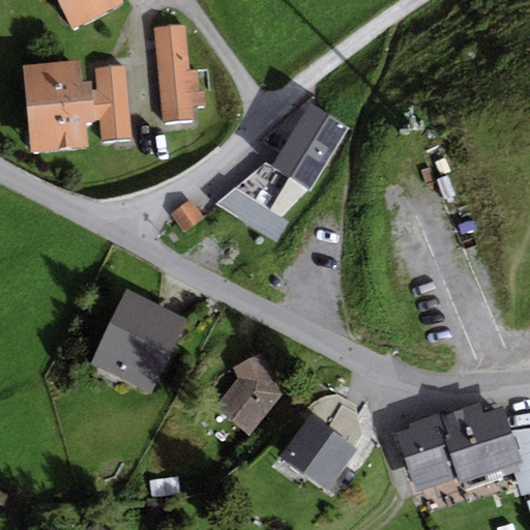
[(57,0),(74,30),(123,4),(120,0),(57,0)]
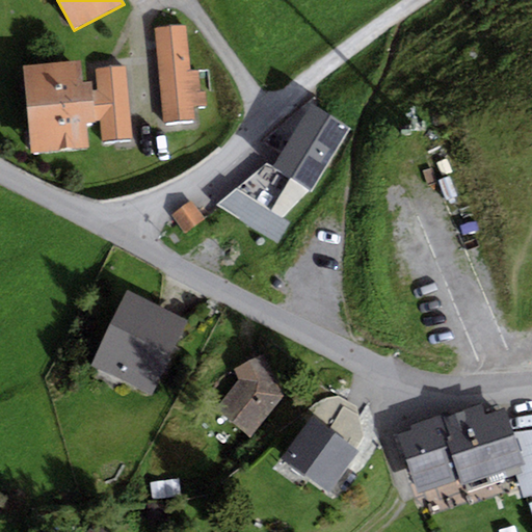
[(197,70),(189,71),(185,25),(153,28),(163,125),(194,122),(193,107),(202,106),(206,105),(205,94),(201,94),(197,70)]
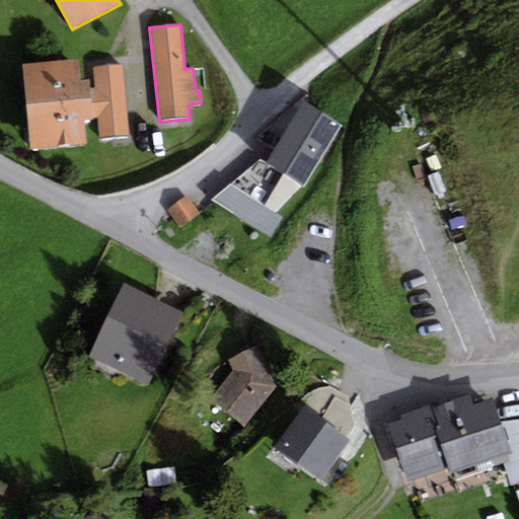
[(77,58),(22,64),(30,149),(86,144),(84,120),(98,119),(99,137),(128,134),(121,64),(93,67),(94,79),(79,80),(77,58)]
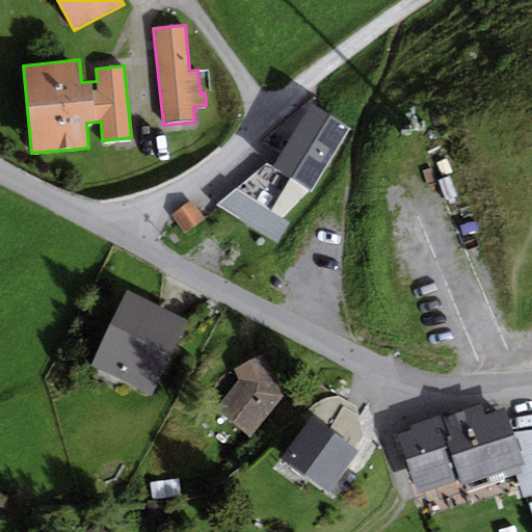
[(311,190),(350,129),(313,104),(272,165),(311,190)]
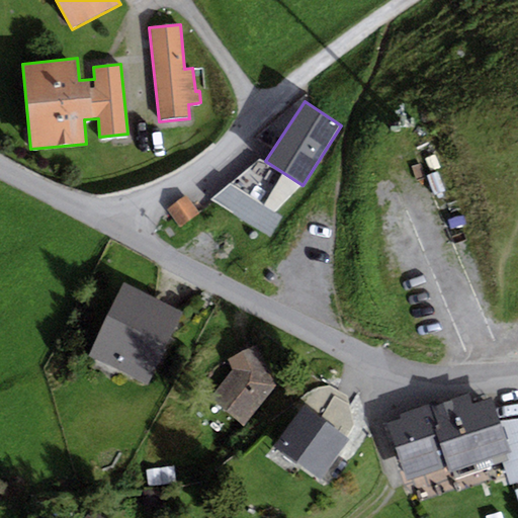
[(275,212),(303,185),(265,161),(260,159),(230,185),(275,212)]
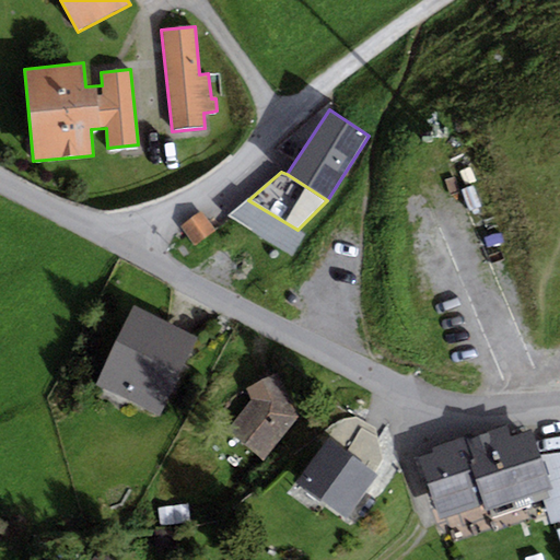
[(305,234),(298,230),(248,200),(228,217),(293,257),(305,234)]
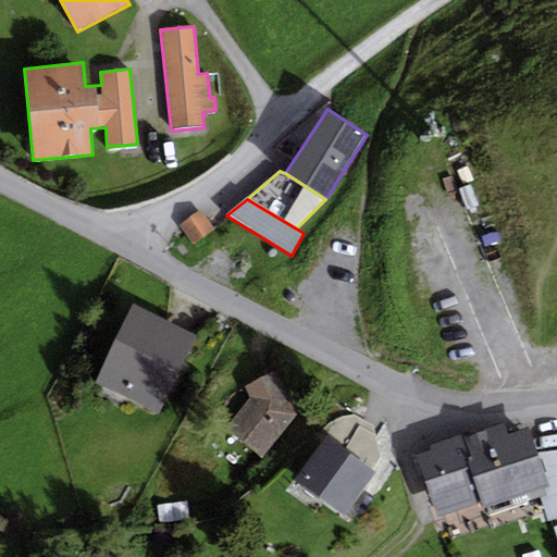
[(214,231),(200,211),(180,226),(194,246),(214,231)]
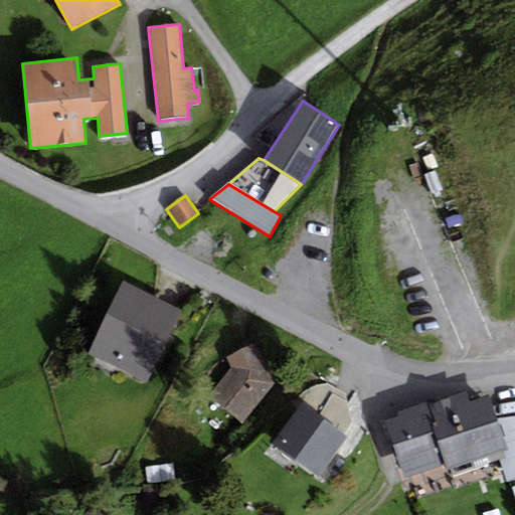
[(150,381),(182,312),(121,285),(90,354),(150,381)]
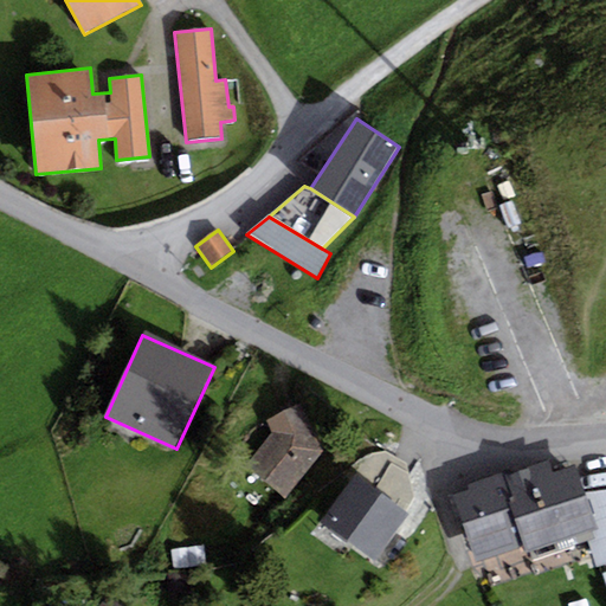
[(324,455),(301,404),(266,421),(272,433),(247,465),(287,500),(324,455)]
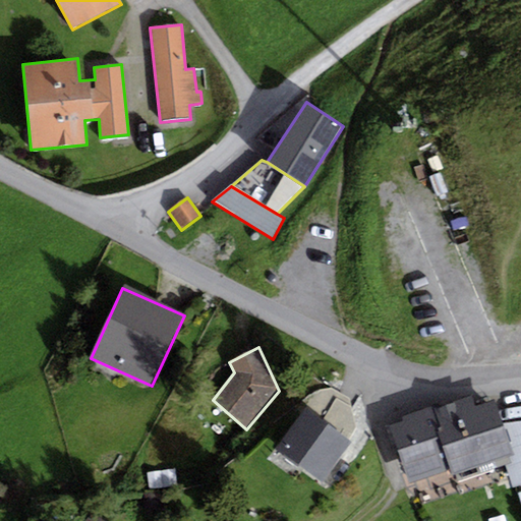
[(299,405),(303,409),(347,440),(355,428),(348,397),(328,391),(307,397),(299,405)]
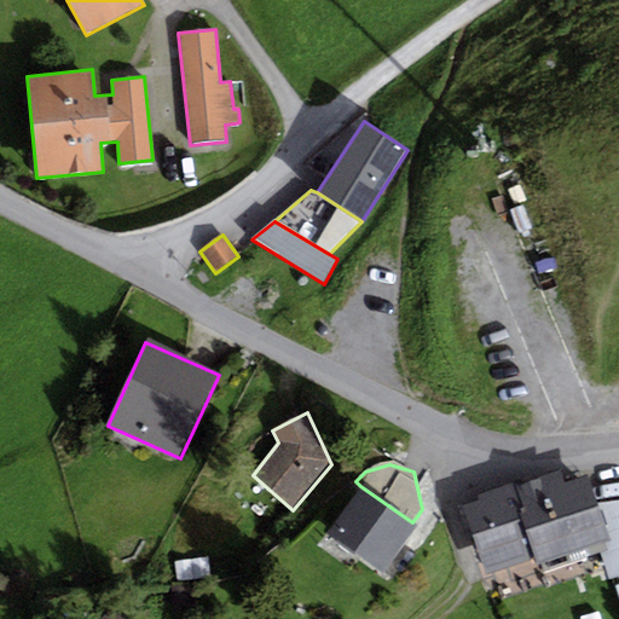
[(596,504),(586,476),(565,485),(560,473),(516,487),(525,509),(519,510),(534,557),(538,566),(596,545),(609,542),(596,504)]
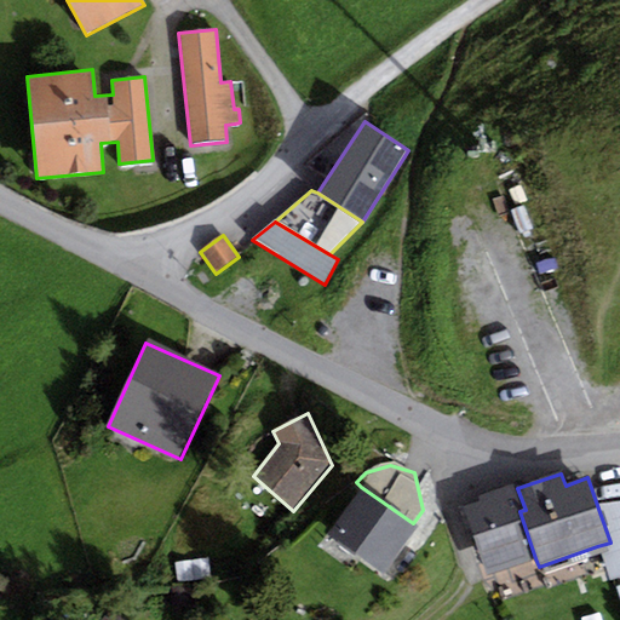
[(481,503),(463,507),(480,556),(487,575),(535,558),(520,511),(526,510),(517,488),(516,483),(478,497),(481,503)]
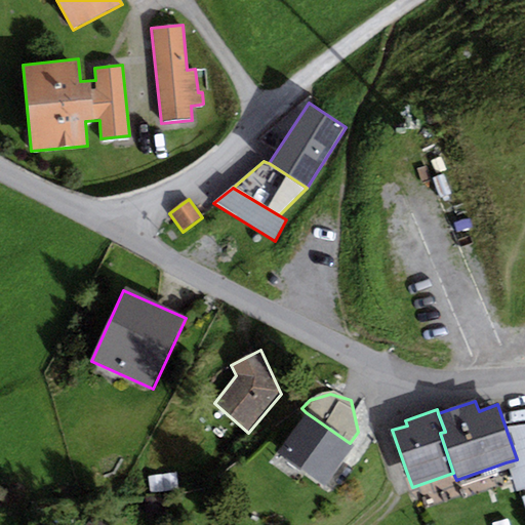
[(306,412),(277,453),(325,487),(354,446),(350,443),(306,412)]
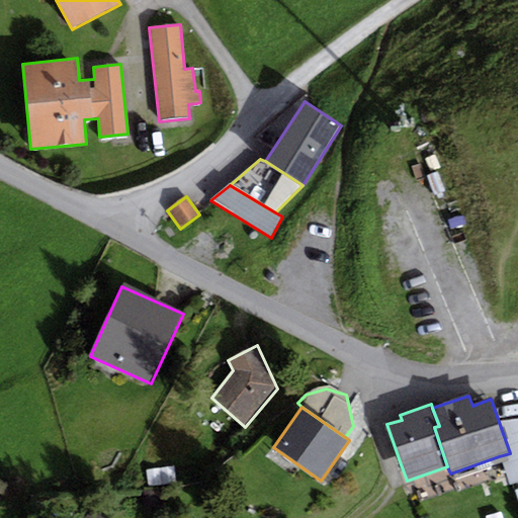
[(517,419),(499,422),(510,453),(499,456),(510,486),(517,483),(517,419)]
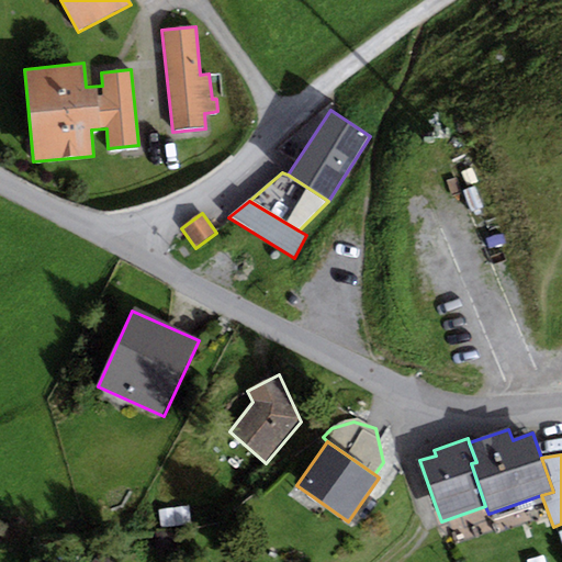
All buildings are outlined.
